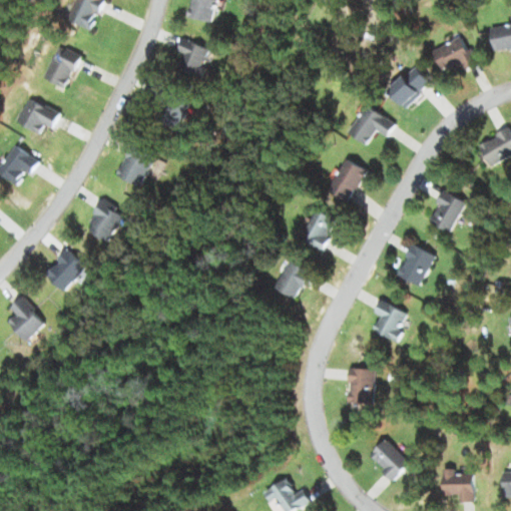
[(73,0),(65,16),(87,28),(102,0),(73,0)]
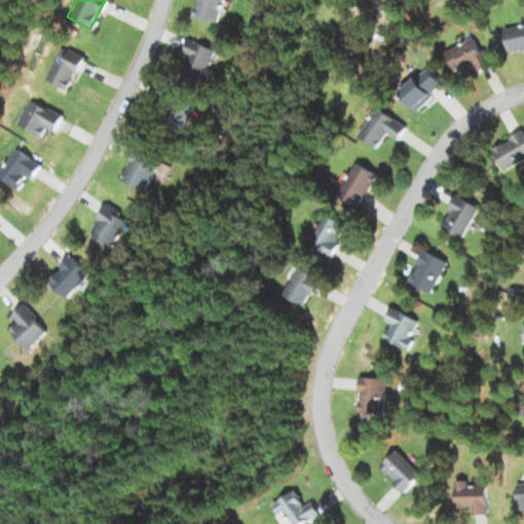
[(195,0),(192,15),(217,21),(222,0),(195,0)]
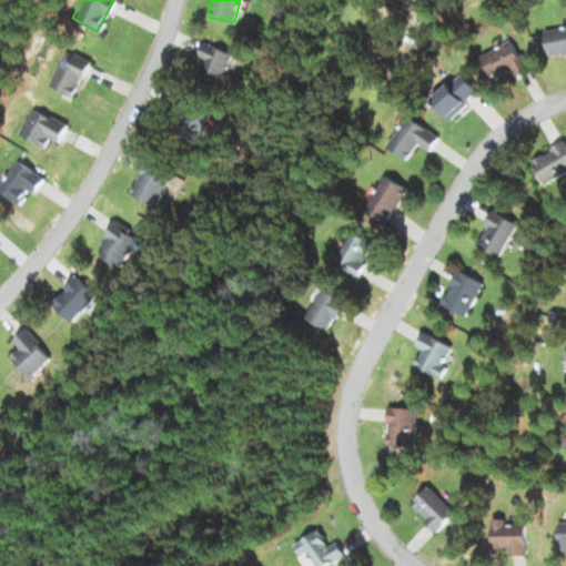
[(565,52),(565,24),(538,30),(544,56),(565,51),(565,52)]
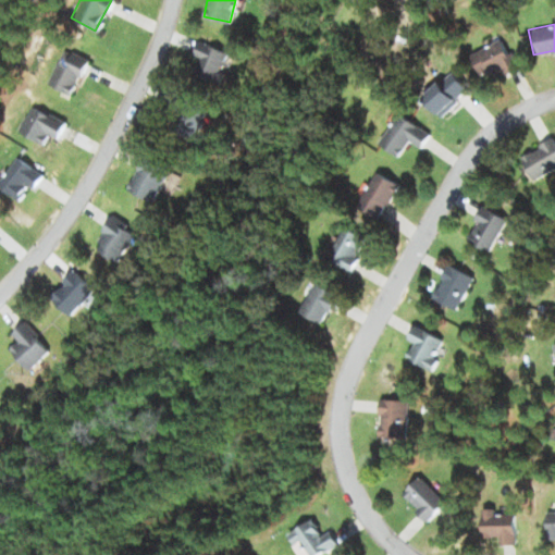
[(229,52),(198,38),(192,52),(200,56),(193,72),(216,82),(229,52)]
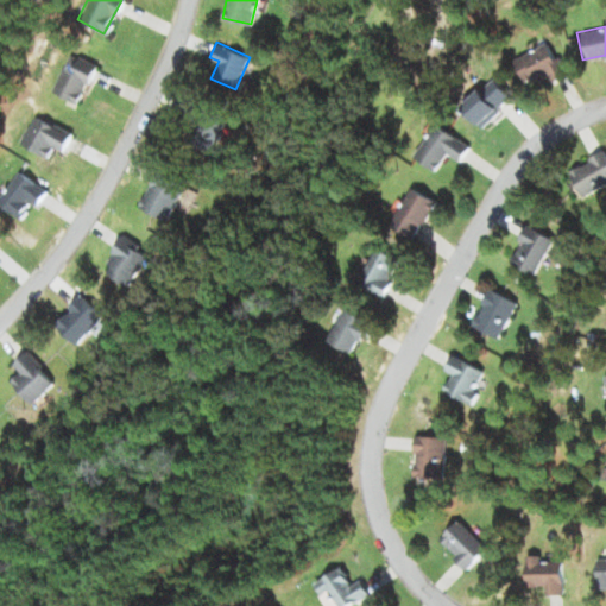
[(509,61),(523,87),(543,76),(545,82),(562,74),(547,42),(509,61)]
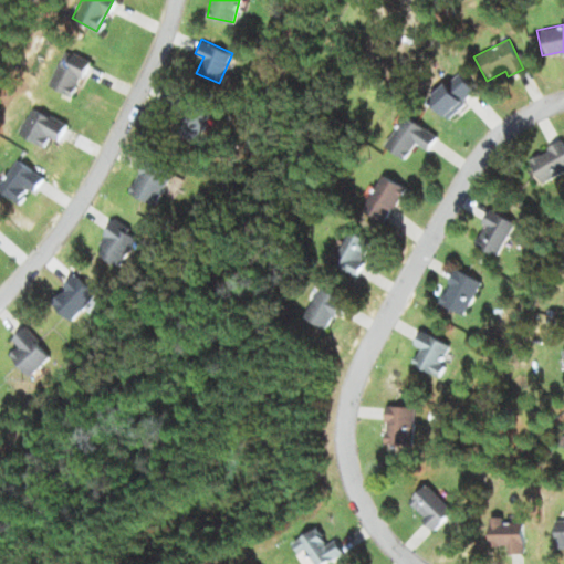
[(71,95),(87,59),(64,48),(48,84),(71,95)]
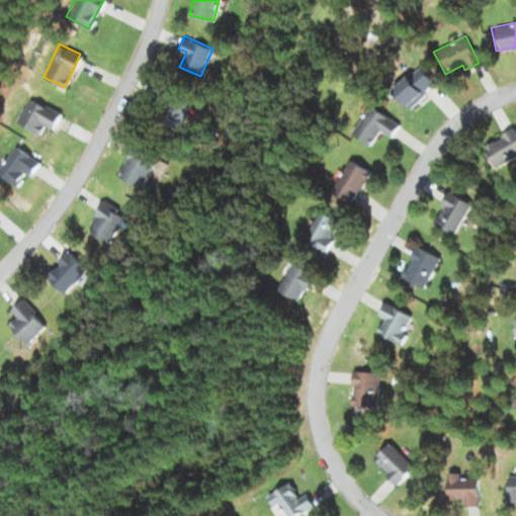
[(388,92),(405,110),(433,83),(415,65),(388,92)]
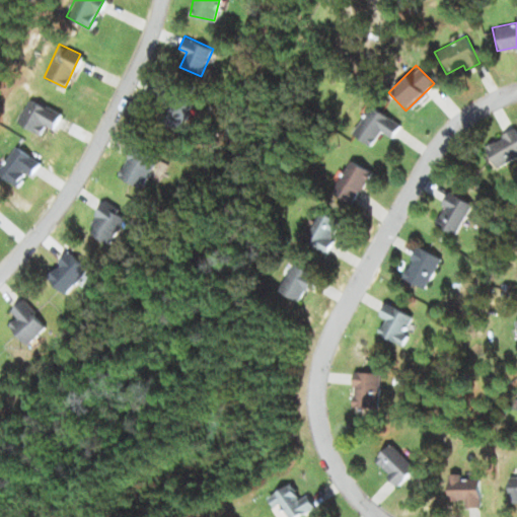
[(196,100),(175,87),(157,116),(178,129),(196,100)]
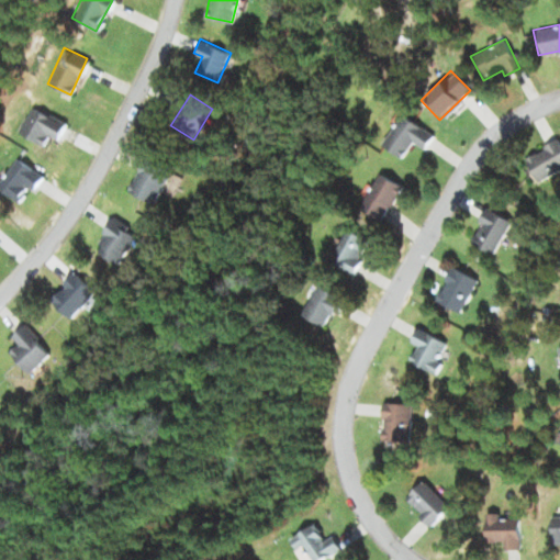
[(65,123),(32,104),(17,130),(43,145),(49,134),(56,138),(65,123)]
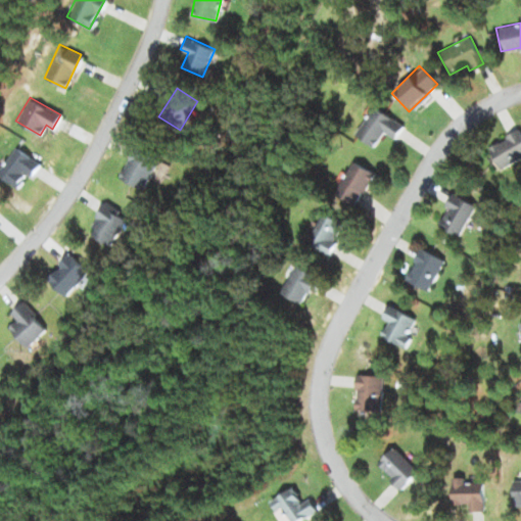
[(400,127),(370,106),(351,135),(371,147),(380,132),(392,140),(400,127)]
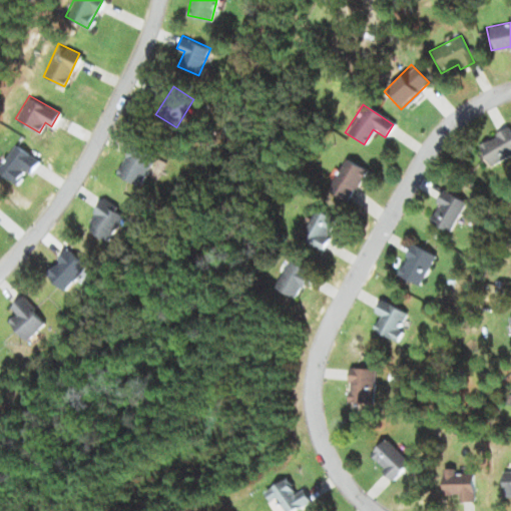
[(475,147),(488,167),(510,152),(510,134),(506,127),(475,147)]
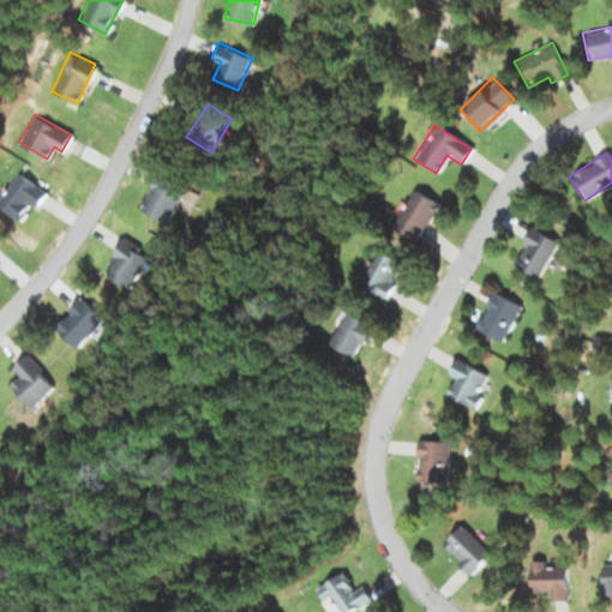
[(187,186),(159,171),(141,207),(169,221),(187,186)]
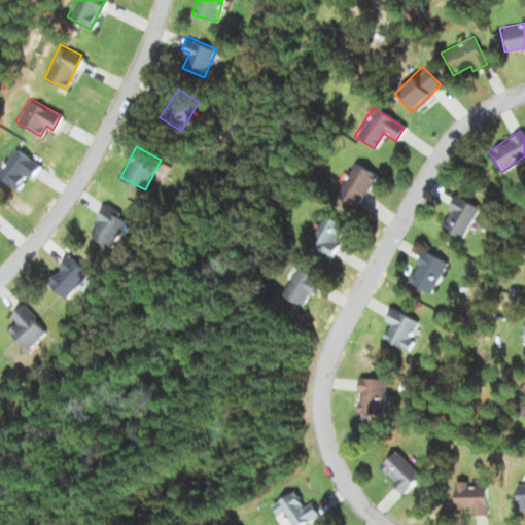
[(39,166),(18,147),(0,168),(0,175),(15,188),(28,175),(30,177),(39,166)]
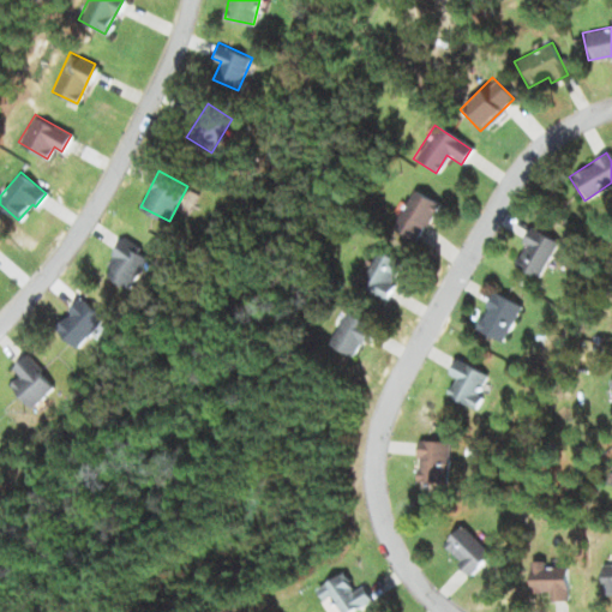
[(437,204),(411,190),(389,229),(415,243),(437,204)]
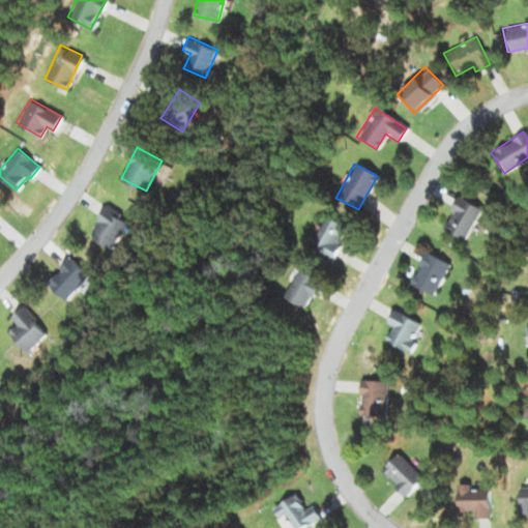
[(479,209),(457,197),(439,227),(462,239),(479,209)]
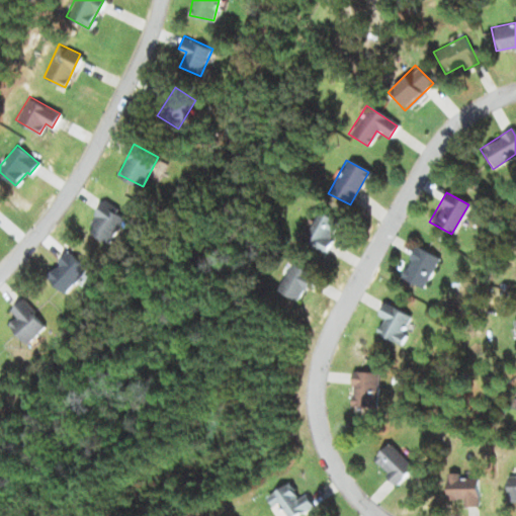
[(107,241),(130,216),(109,197),(87,223),(107,241)]
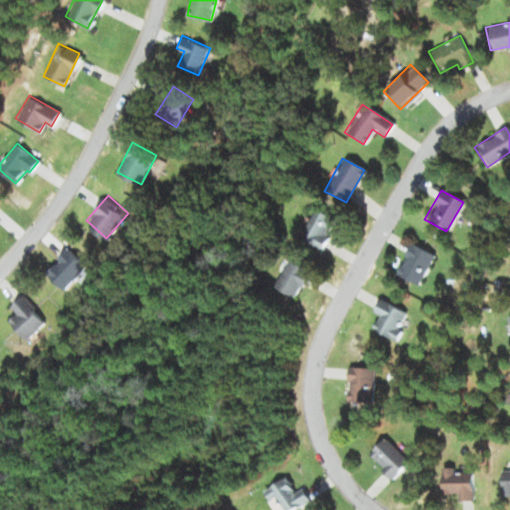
[(319,249),(335,219),(314,208),(298,238),(319,249)]
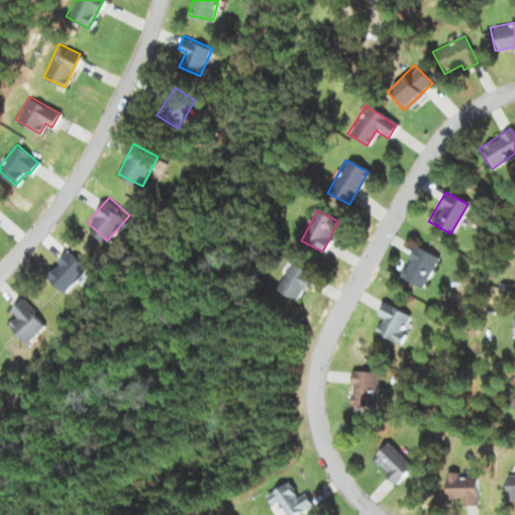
[(419,288),(437,258),(415,244),(397,275),(419,288)]
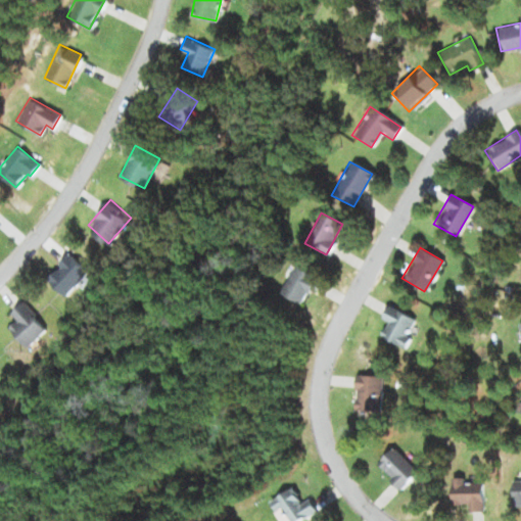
[(66,294),(90,270),(70,251),(47,276),(66,294)]
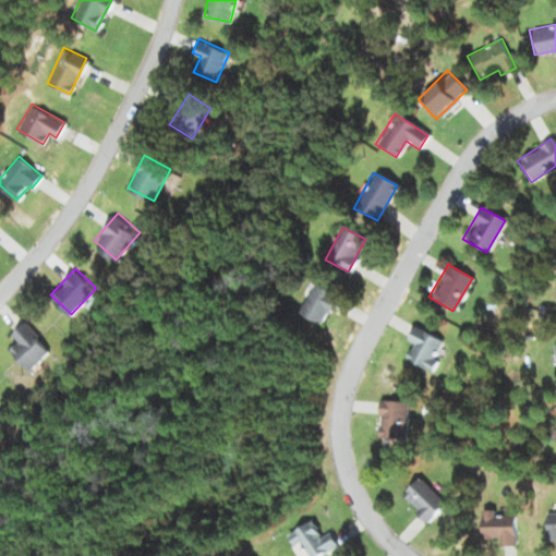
[(339,297),(315,282),(298,312),(322,326),(339,297)]
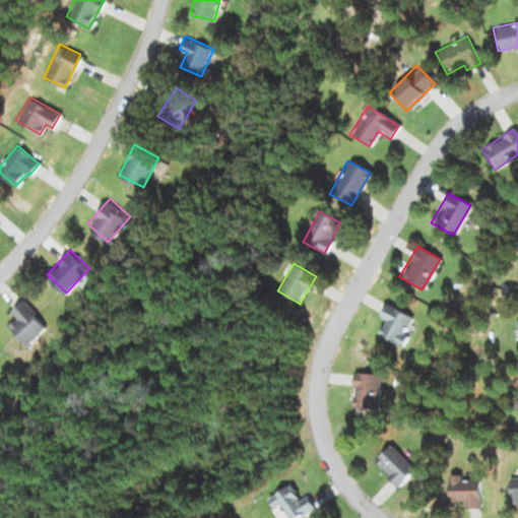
[(48,326),(24,298),(11,308),(17,316),(9,323),(26,343),(48,326)]
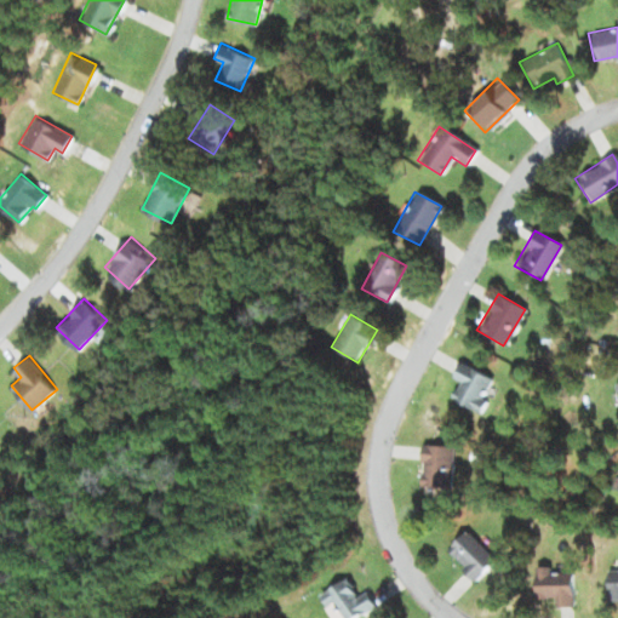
[(475,412),(492,378),(455,360),(447,376),(458,381),(448,400),(475,412)]
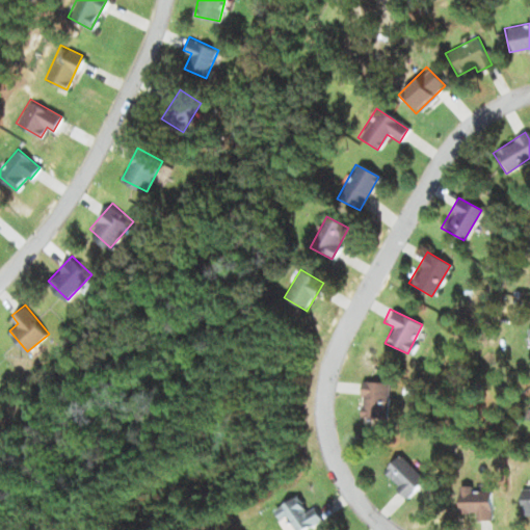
[(358,417),(385,419),(387,382),(360,381),(358,417)]
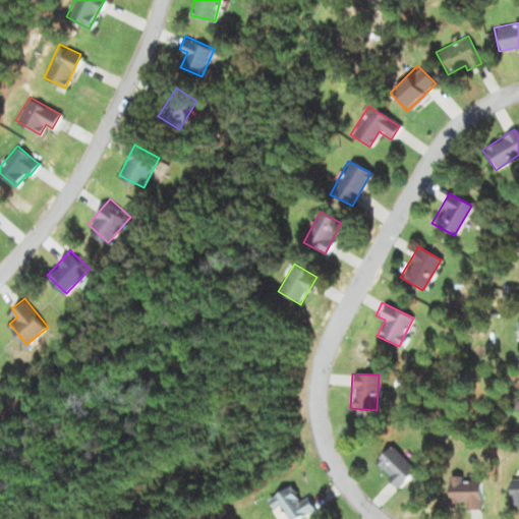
[(372,462),(397,488),(415,470),(391,445),(372,462)]
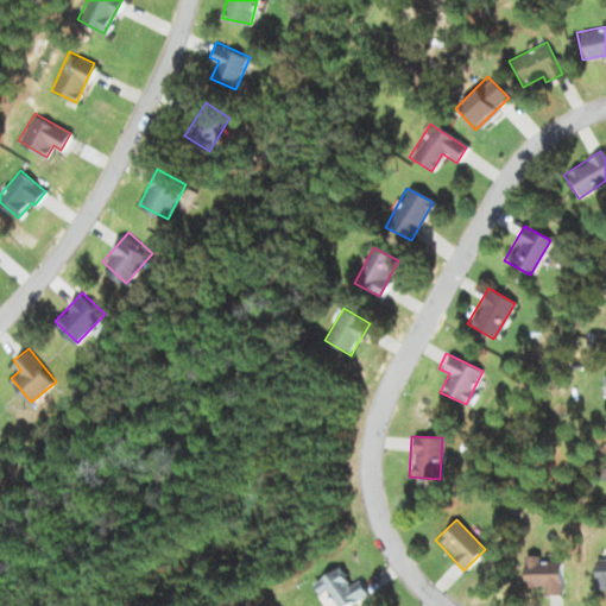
[(560,595),(560,560),(537,560),(537,556),(522,556),(522,588),(542,588),(542,595),(560,595)]
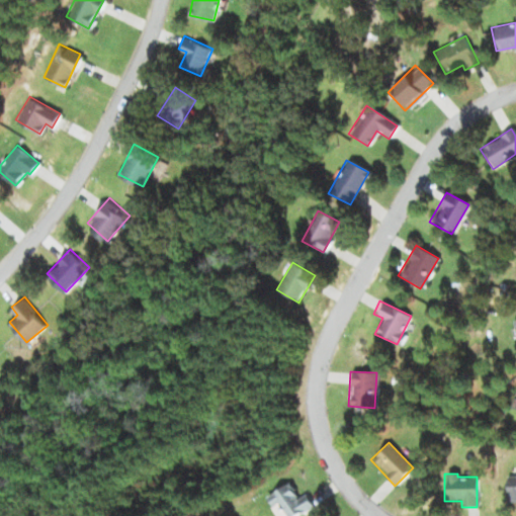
[(279,515),(293,515),(313,507),(307,494),(296,499),(290,485),(270,494),(279,515)]
